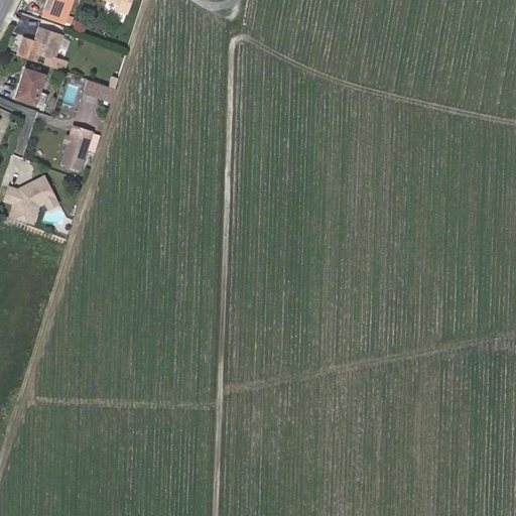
[(73,0),(48,0),(44,16),(66,23),(73,0)]
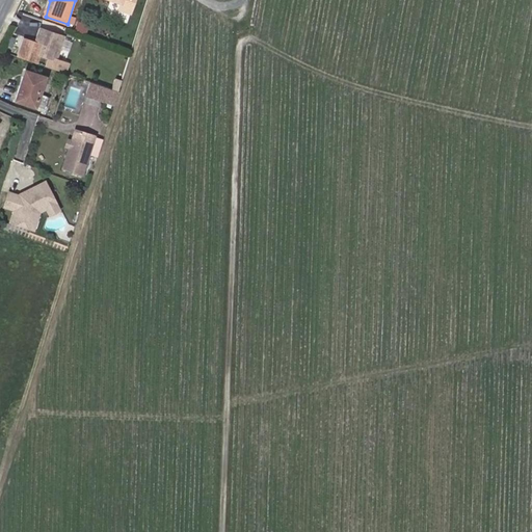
[(112,0),(122,3),(120,9),(131,14),(135,0),(112,0)]
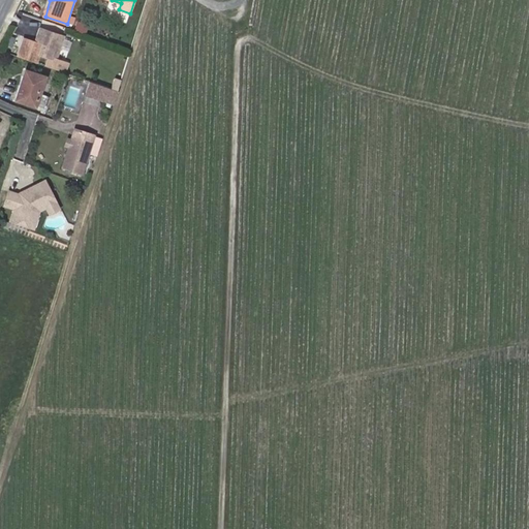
[(57,59),(64,36),(41,29),(38,38),(40,39),(39,43),(36,42),(25,38),(19,57),(38,63),(41,55),(57,60),(57,59)]
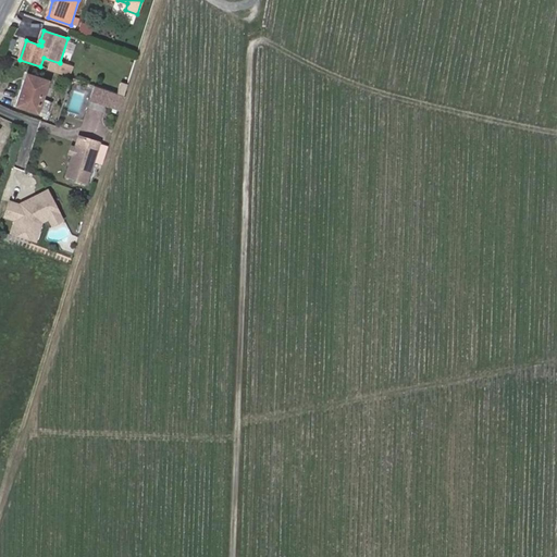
[(70,66),(60,62),(60,63),(44,58),(40,66),(66,76),(70,66)]
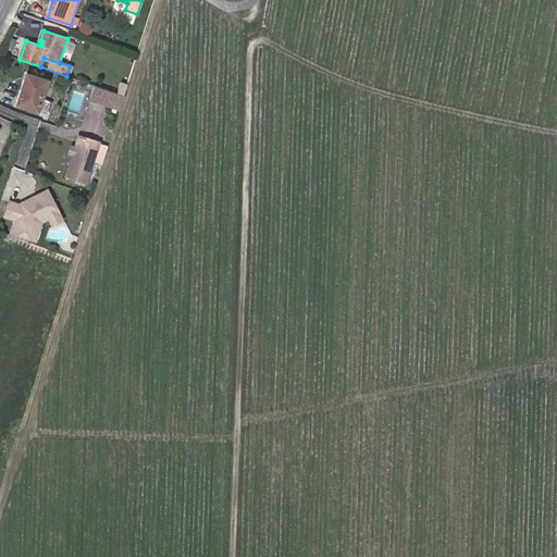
[(44,98),(48,82),(27,74),(17,106),(38,112),(39,111),(49,114),(52,100),(44,98)]
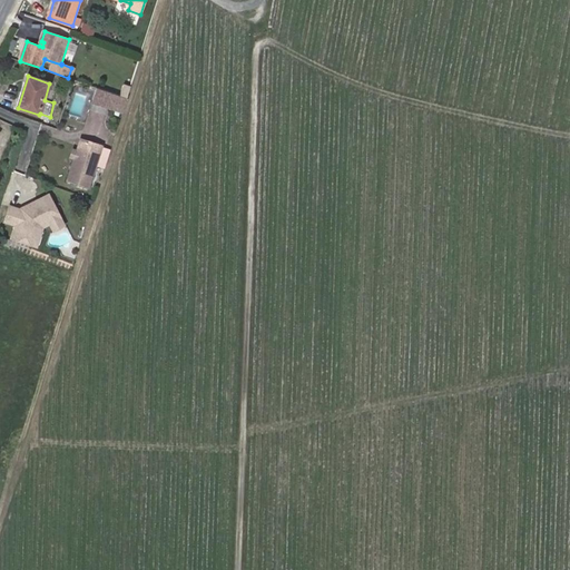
[(125,85),(120,96),(128,99),(131,87),(125,85)]
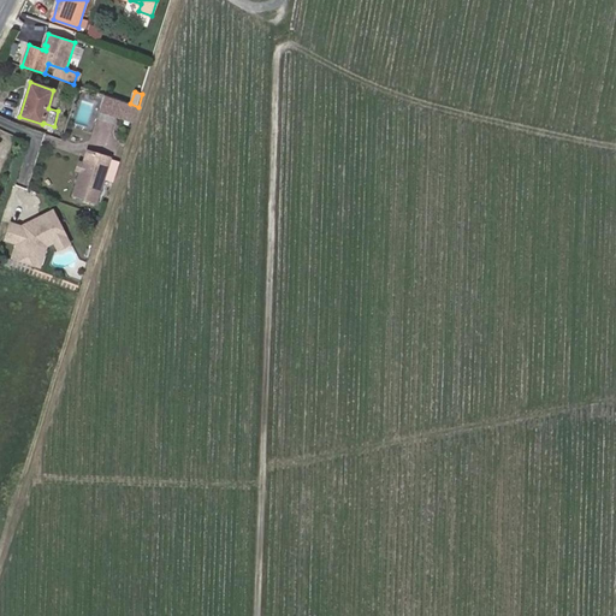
[(134,123),(138,107),(130,104),(106,95),(100,111),(134,123)]
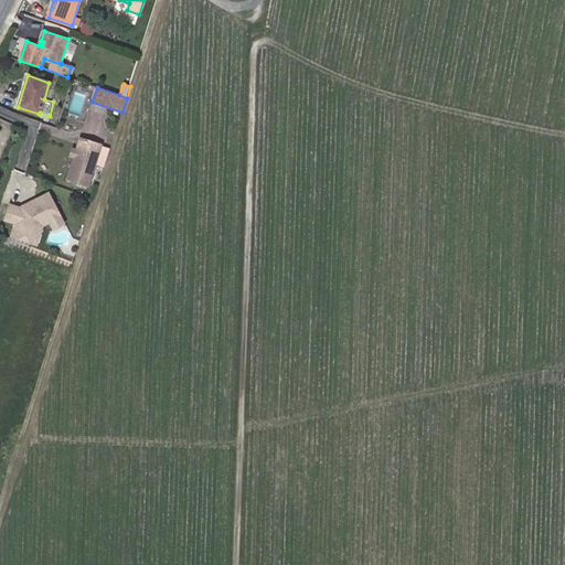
[(100,145),(81,138),(76,150),(74,157),(67,178),(87,184),(100,145)]
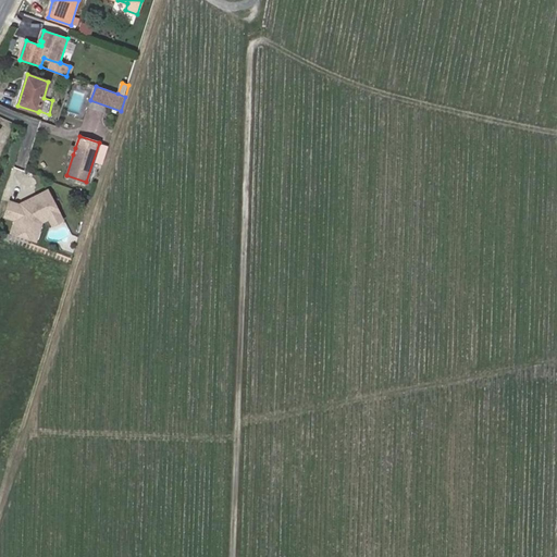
[(13,232),(36,240),(42,222),(49,218),(59,212),(47,192),(36,196),(36,197),(36,198),(35,199),(33,200),(31,200),(29,199),(23,202),(22,206),(10,202),(5,217),(17,220),(13,232)]
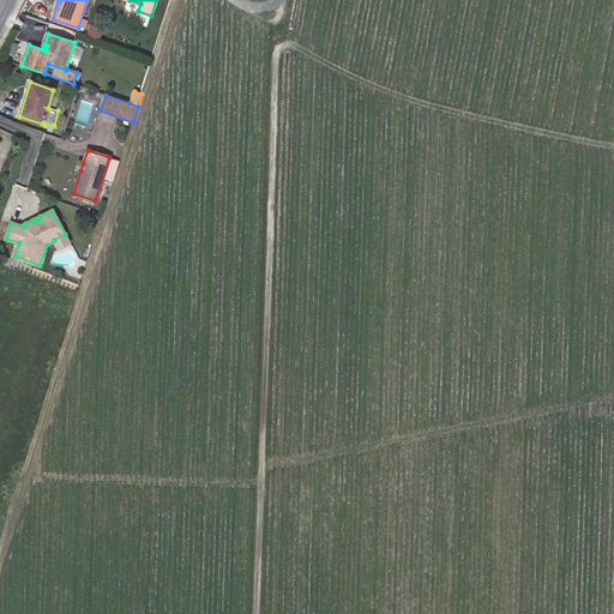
[(65,234),(54,240),(58,247),(68,242),(65,234)]
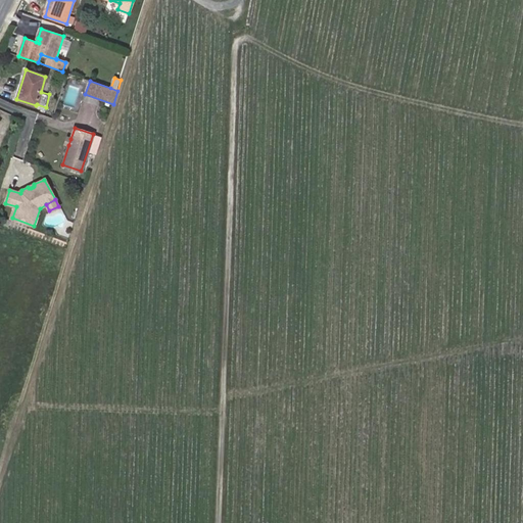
All buildings are outlined.
